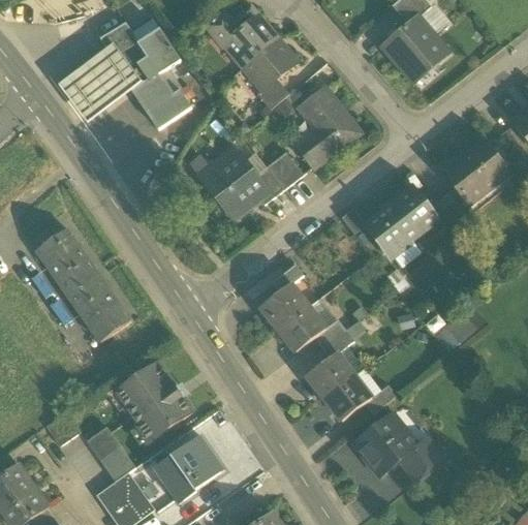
[(398,0),(392,5),(408,24),(417,16),(418,17),(431,6),(427,1),(426,0),(398,0)]
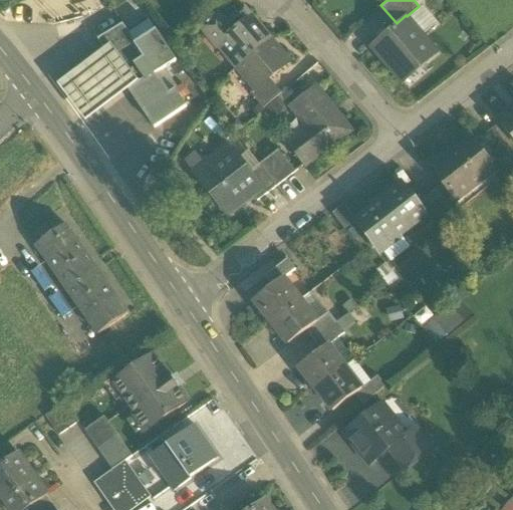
[(241,3),(224,17),(233,29),(250,14),(250,11),(244,4),(241,3)]
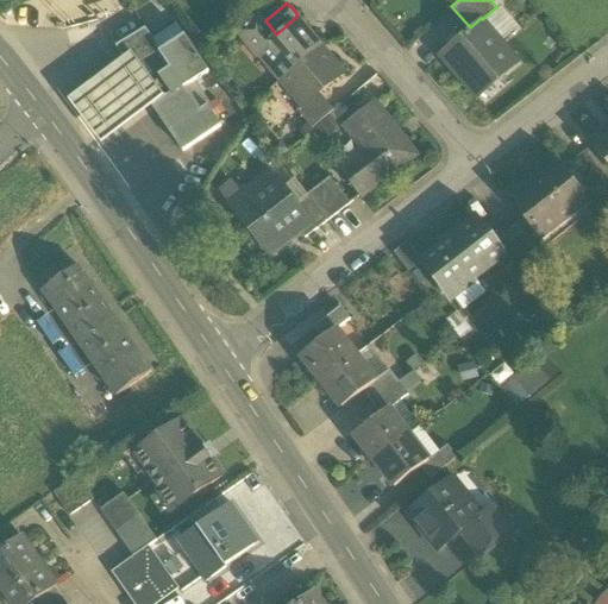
[(513,26),(496,7),(482,19),(499,38),(513,26)]
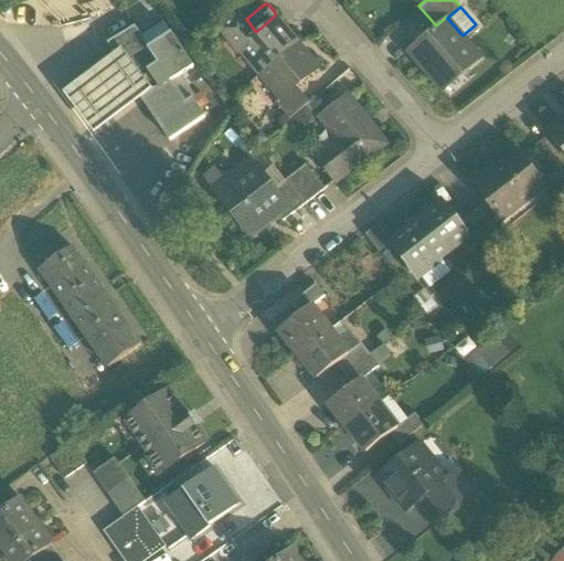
[(217,27),(226,36),(246,19),(237,9),(217,27)]
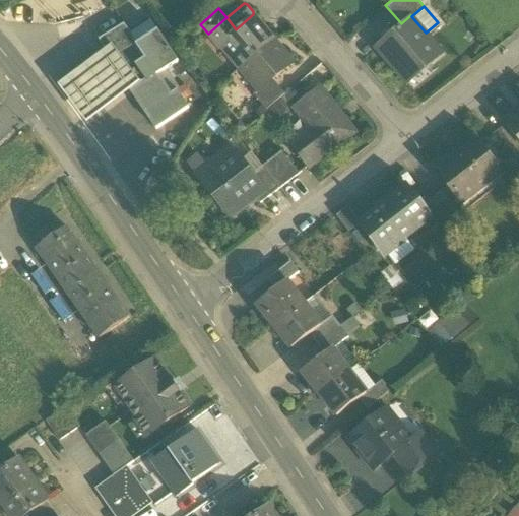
[(272,37),(253,14),(236,29),(226,17),(208,34),(218,46),(223,42),(241,63),(272,37)]
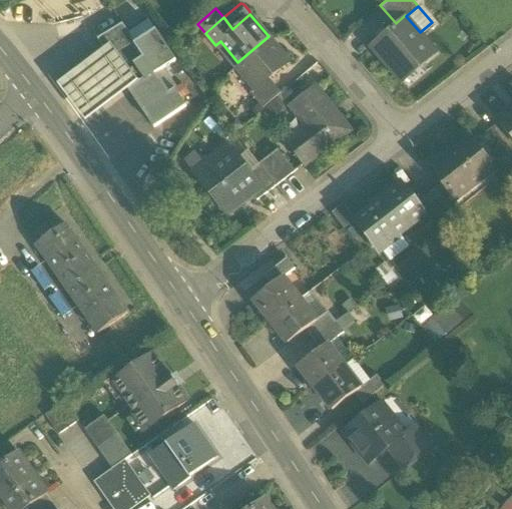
[(370,44),(399,78),(419,61),(420,63),(435,50),(420,32),(406,16),(405,15),(396,23),(370,44)]
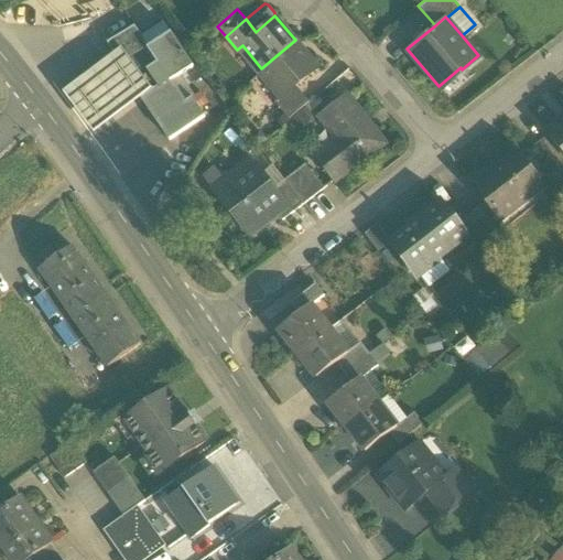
[(114,52),(127,71),(153,55),(145,45),(148,44),(133,23),(106,40),(114,52)]
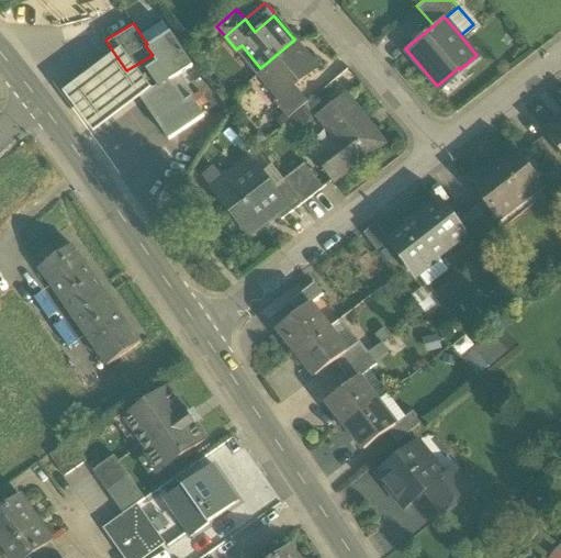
[(153,55),(168,77),(178,73),(178,71),(190,64),(168,30),(147,44),(145,45),(153,55)]
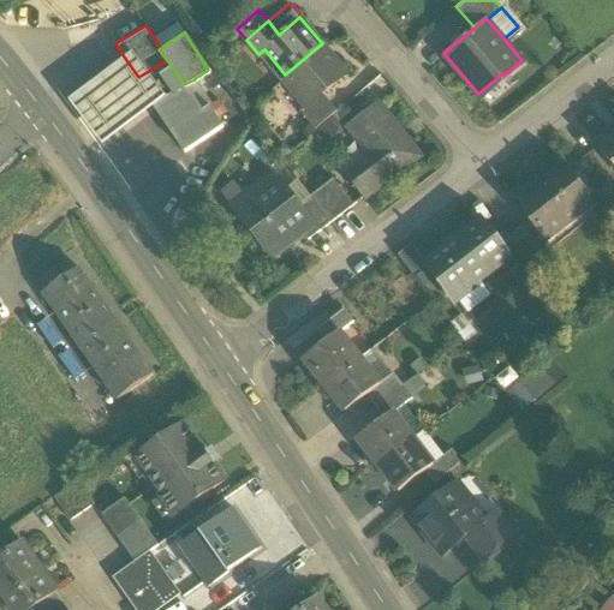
[(345,70),(322,43),(285,75),(281,78),(304,103),(304,105),(321,90),(345,70)]
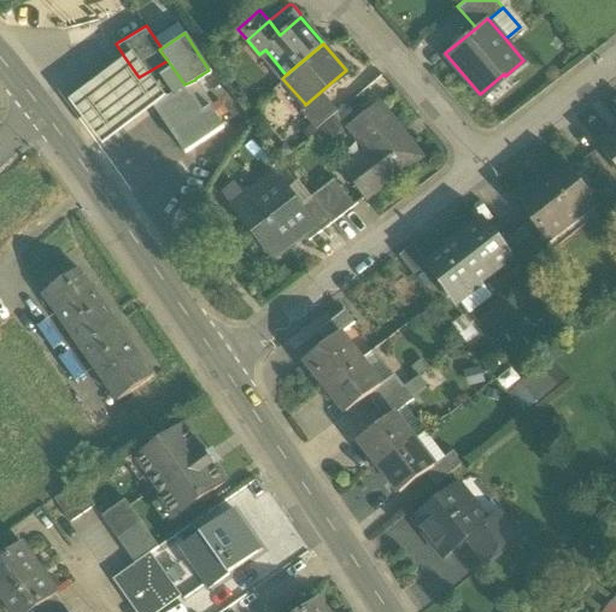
[(106,136),(153,100),(139,77),(124,57),(74,95),(106,136)]
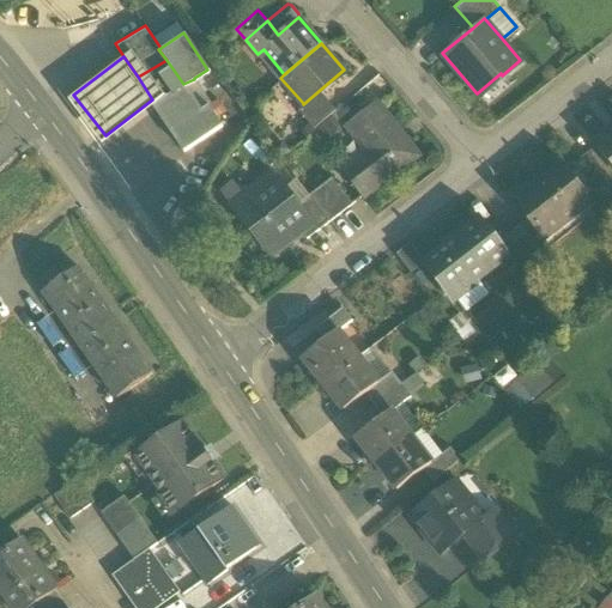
[(152,99),(155,103),(183,84),(167,60),(138,77),(152,99)]
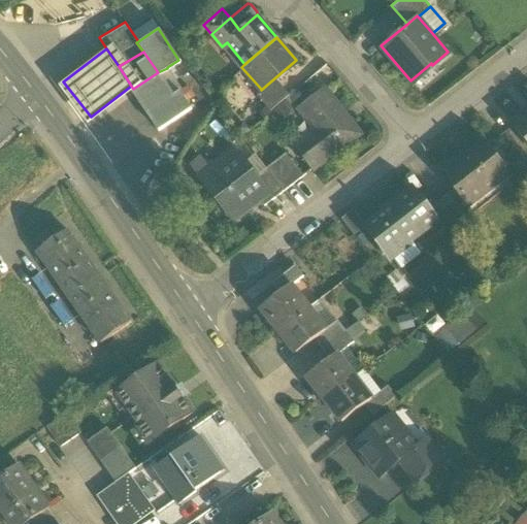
[(167,67),(167,68),(171,73),(183,66),(178,60),(167,67)]
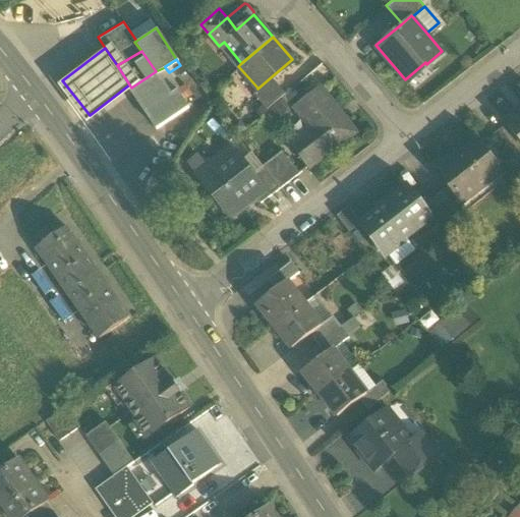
[(189,78),(180,65),(169,72),(178,85),(189,78)]
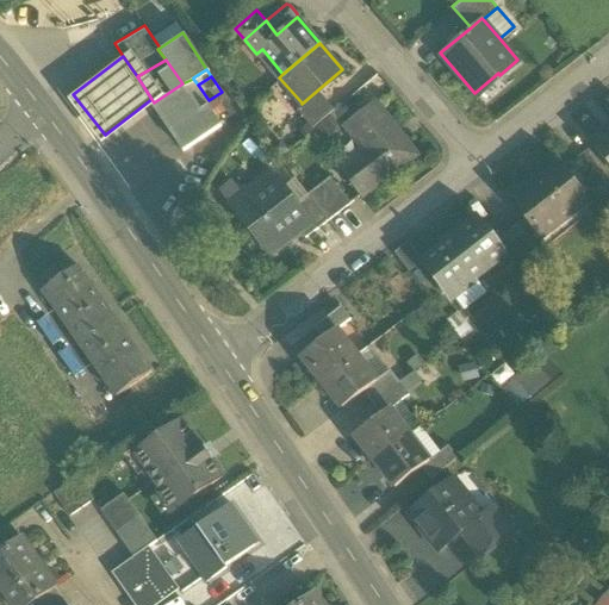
[(209,100),(198,85),(193,79),(182,83),(198,107),(206,103),(209,100)]
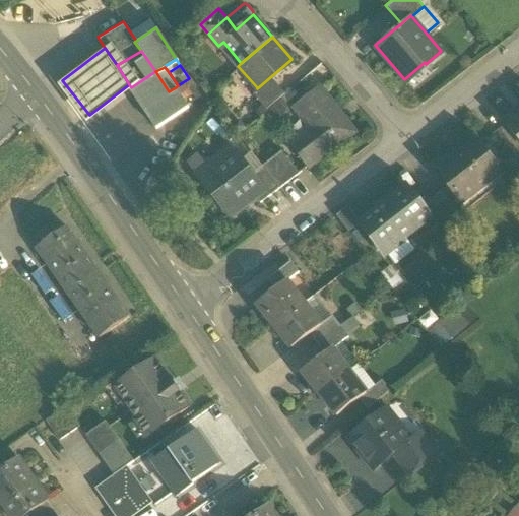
[(143,109),(169,91),(155,71),(131,87),(130,88),(143,109)]
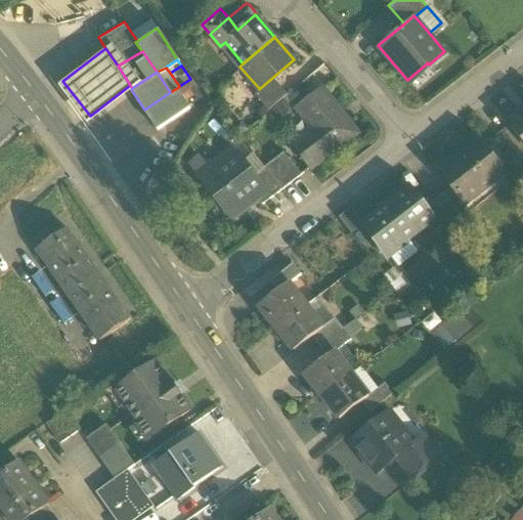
[(254,92),(267,107),(286,91),(273,77),(259,89),(259,88),(254,92)]
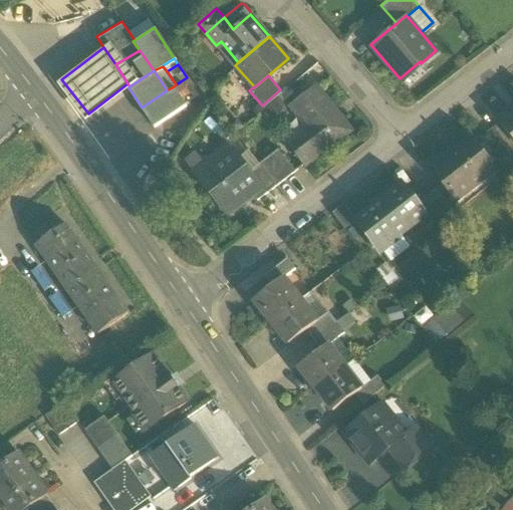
[(288,143),(303,163),(348,129),(315,83),(289,103),(308,128),(288,143)]
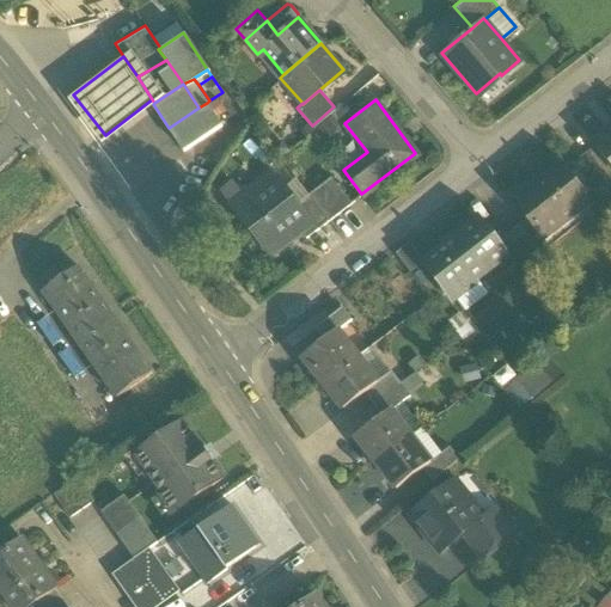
[(220,123),(207,103),(199,108),(169,128),(183,148),(220,123)]
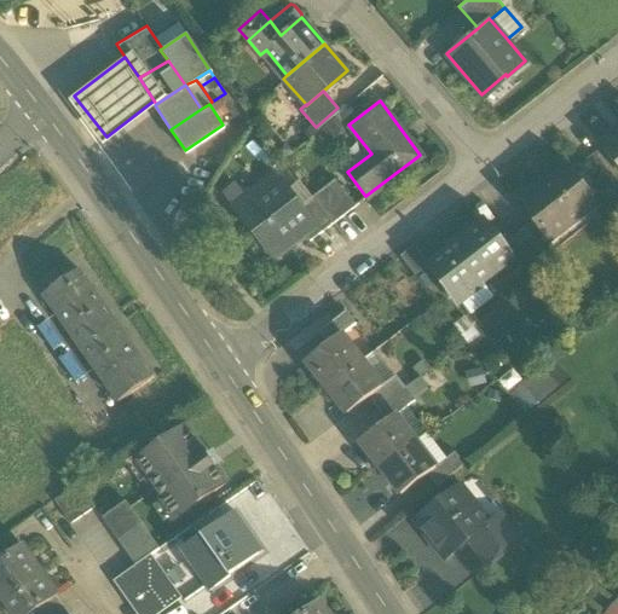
[(617,131),(602,144),(617,163),(617,131)]
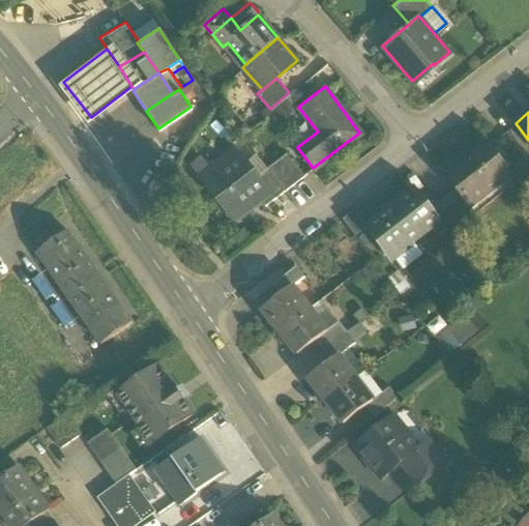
[(442,171),(465,200),(507,168),(485,139),(442,171)]
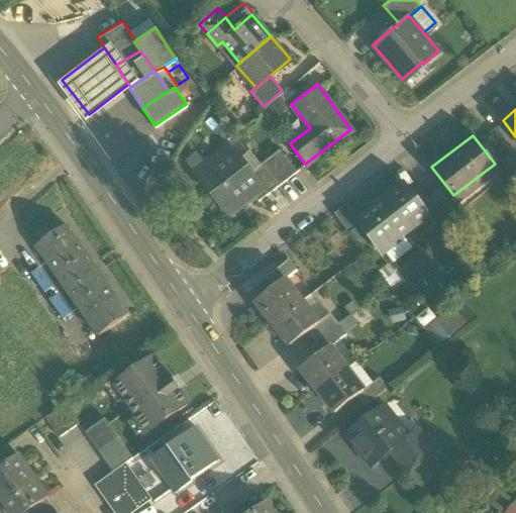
[(193,170),(227,214),(242,203),(239,199),(251,190),(252,189),(242,176),(249,170),(228,142),(193,170)]
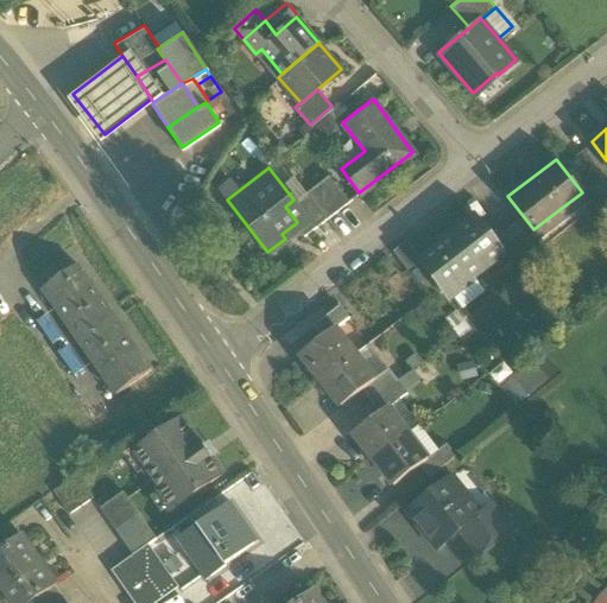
[(327,173),(305,191),(326,217),(348,200),(327,173)]
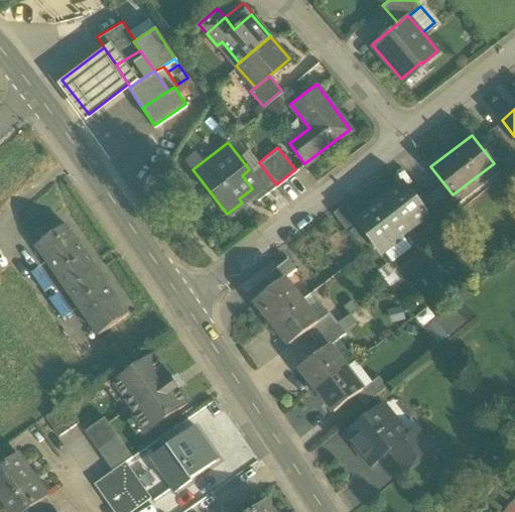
[(257,199),(276,184),(259,162),(249,169),(242,175),(252,188),(251,189),(253,194),(257,199)]
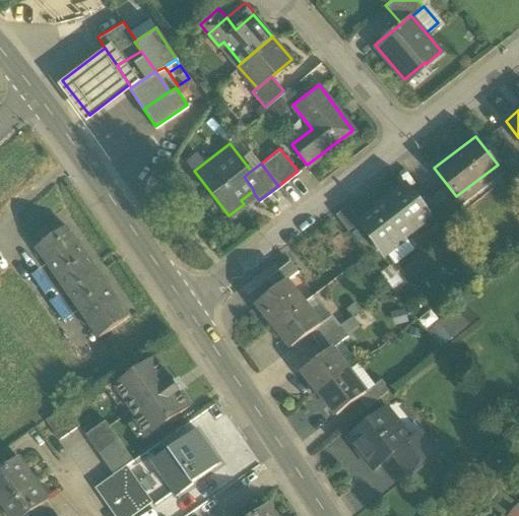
[(360,220),(380,247),(399,232),(400,234),(402,233),(427,213),(418,204),(403,184),(385,197),(387,199),(360,220)]
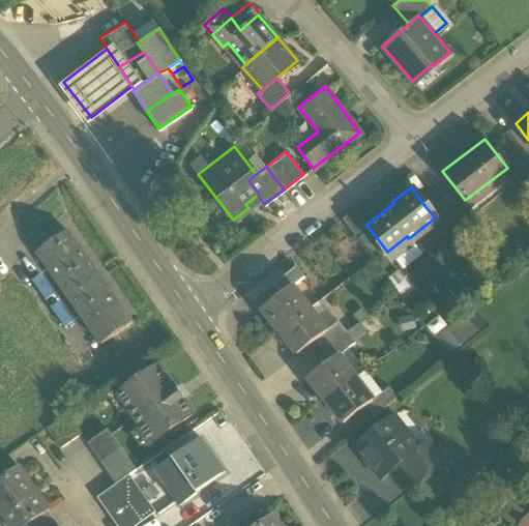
[(448,191),(437,200),(453,221),(465,211),(448,191)]
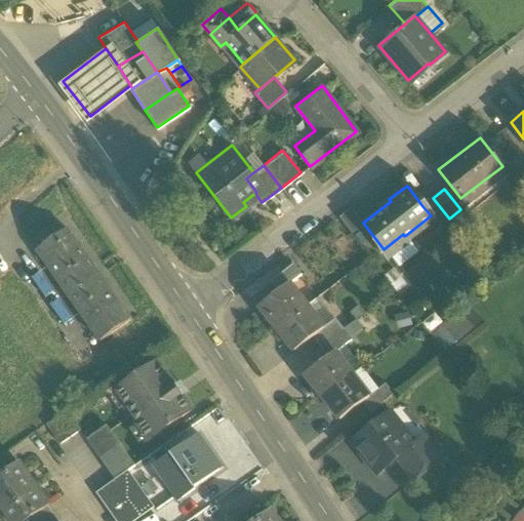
[(243,202),(246,206),(257,197),(255,193),(243,202)]
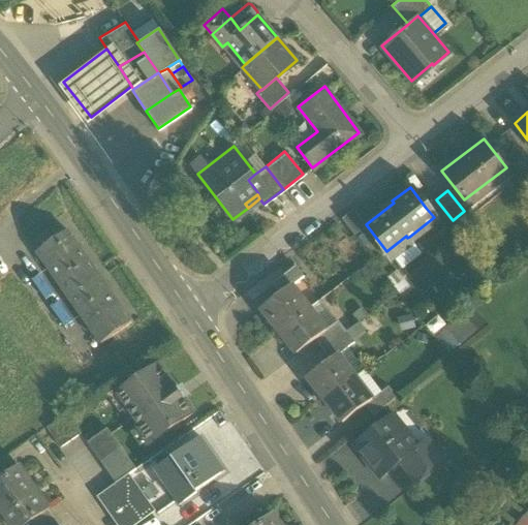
[(460,229),(453,220),(436,199),(426,208),(434,217),(449,238),(460,229)]
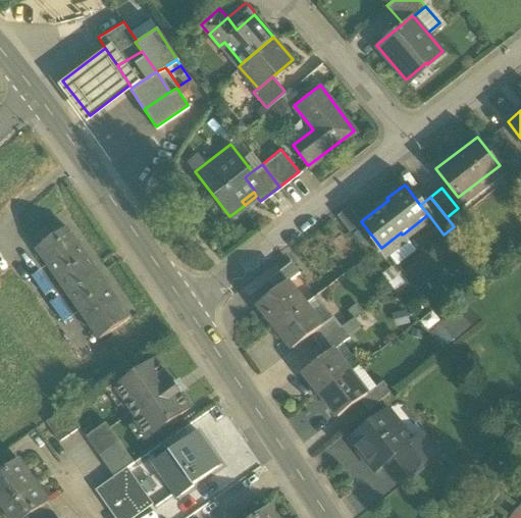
[(35,246),(98,337),(128,316),(65,224),(35,246)]
